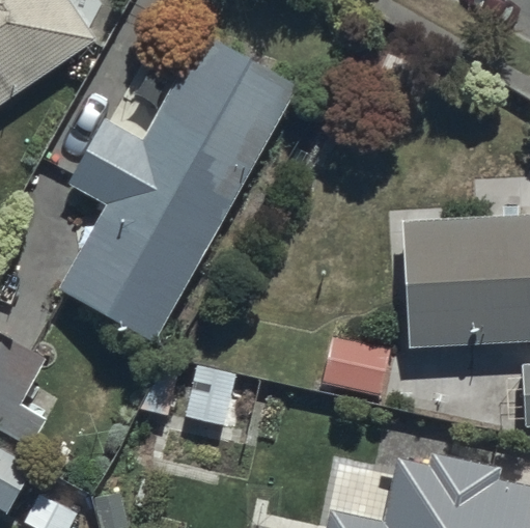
[(0,104),(96,39),(70,0),(0,0),(0,104)]
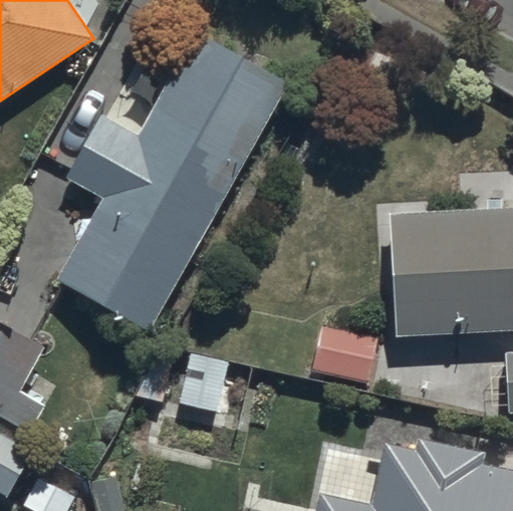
[(139,140),(102,118),(67,179),(101,199),(56,279),(150,331),(288,86),(198,35),(139,140)]
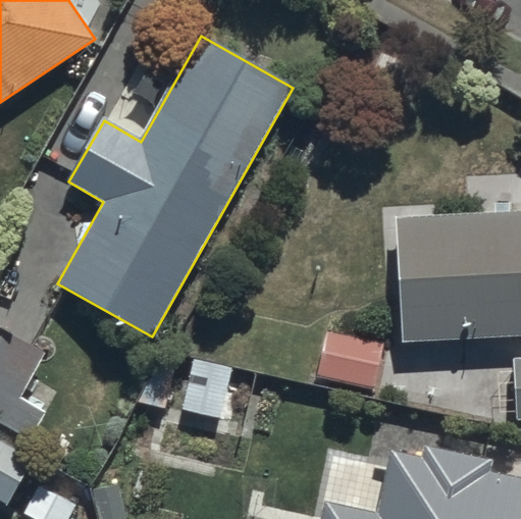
[(520,212),(396,219),(402,344),(520,338),(520,212)]
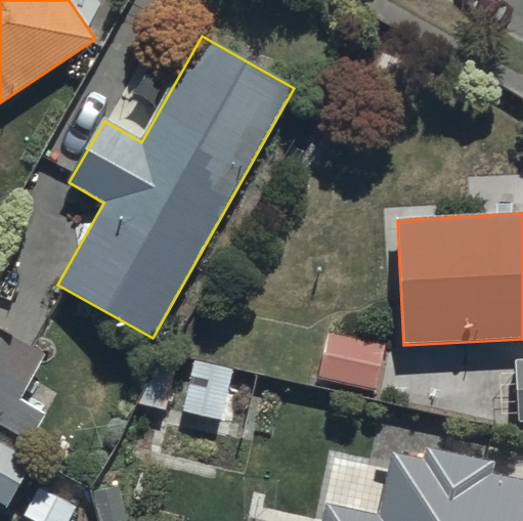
[(0,424),(30,440),(45,413),(22,400),(48,353),(0,327),(0,424)]
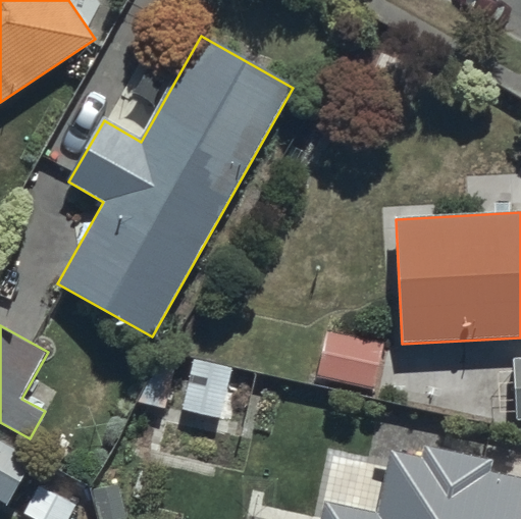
[(383,345),(325,330),(314,377),(373,391),(383,345)]
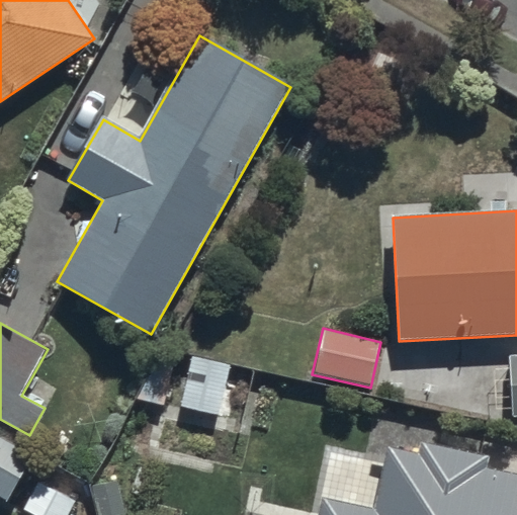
[(516,355),(510,356),(510,363),(446,366),(448,410),(511,407),(511,418),(516,417),(516,355)]
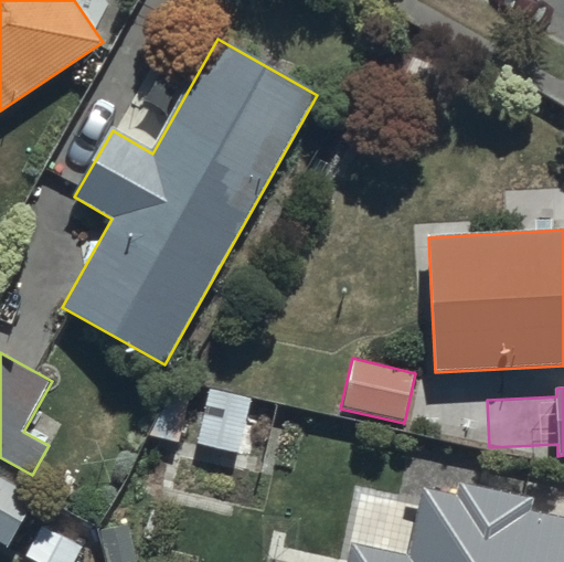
[(171,446),(160,491),(225,507),(236,460),(171,446)]
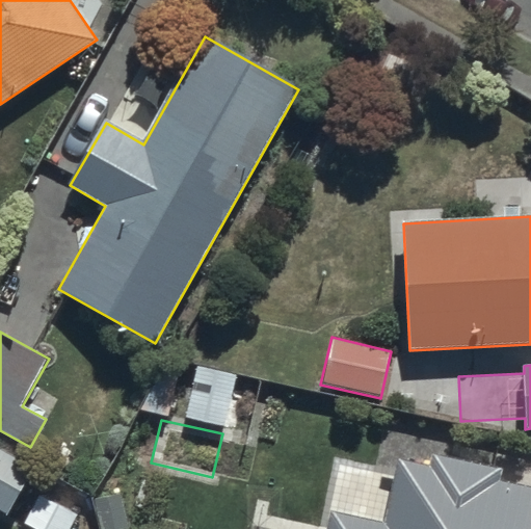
[(0,509),(8,513),(33,468),(0,449),(0,509)]
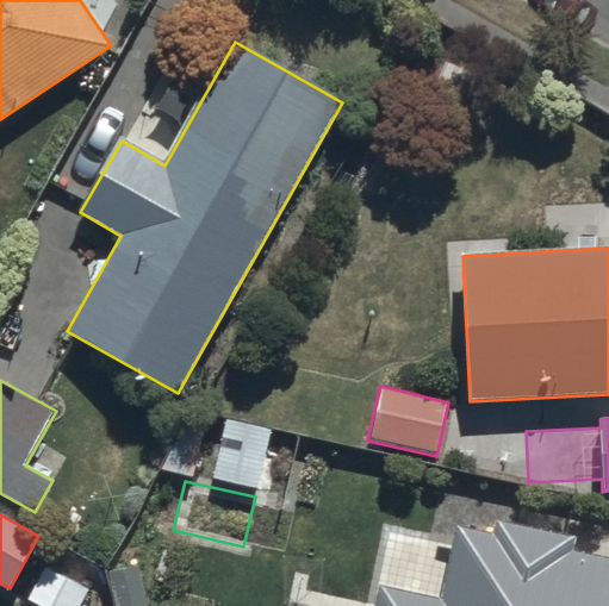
[(440,598),(378,585),(373,605),(608,605),(608,558),(570,551),(573,537),(495,520),(492,533),(455,525),(440,598)]
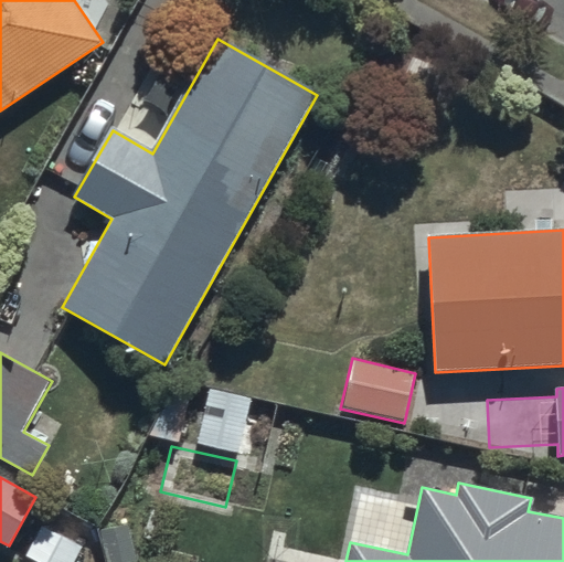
All buildings are outlined.
